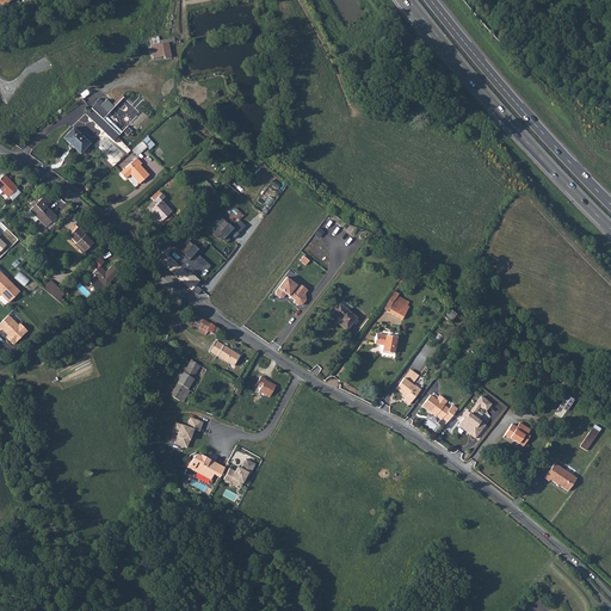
[(167,43),(149,47),(153,59),(164,56),(165,59),(171,57),(167,43)]
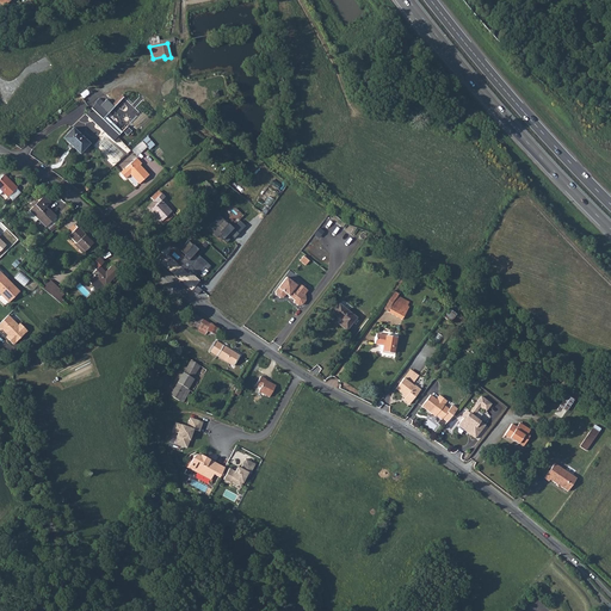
[(100,99),(85,115),(112,141),(122,131),(125,127),(121,122),(135,109),(137,111),(141,107),(134,102),(130,105),(128,102),(130,99),(127,96),(119,103),(118,102),(113,106),(106,99),(103,102),(100,99)]
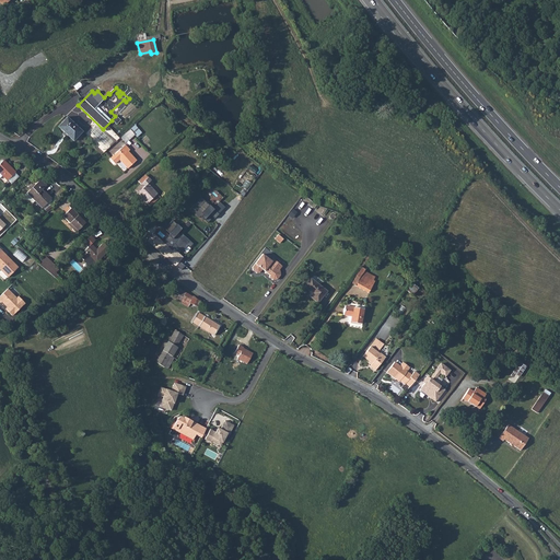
[(67,118),(58,128),(73,142),(82,132),(67,118)]
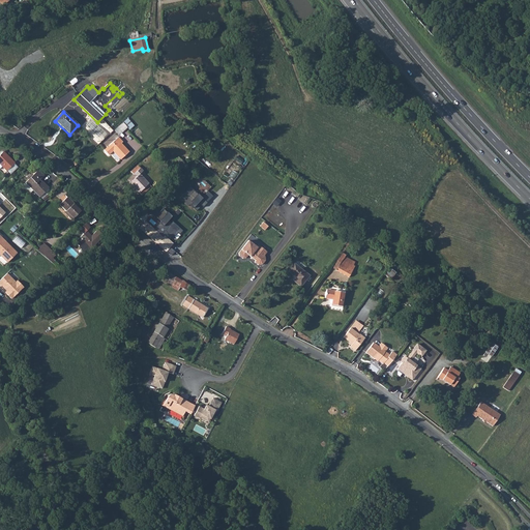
[(122,123),(118,128),(122,134),(128,128),(123,123),(122,123)]
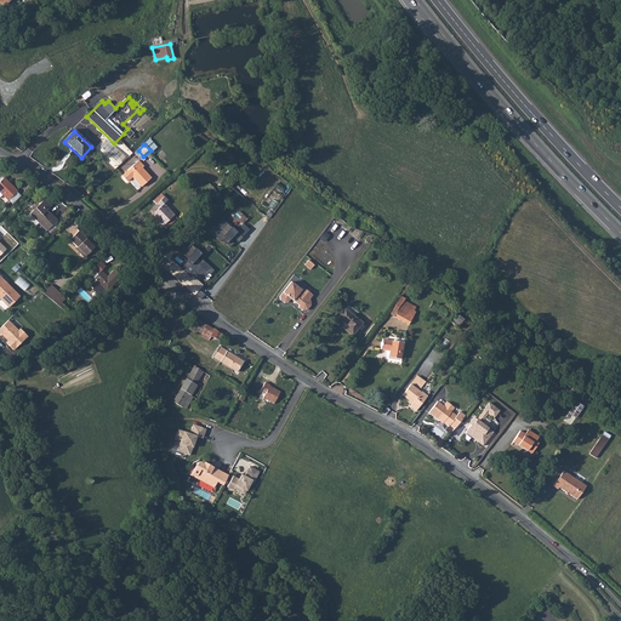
[(137,161),(120,176),(125,182),(130,178),(138,187),(149,178),(141,169),(142,166),(137,161)]
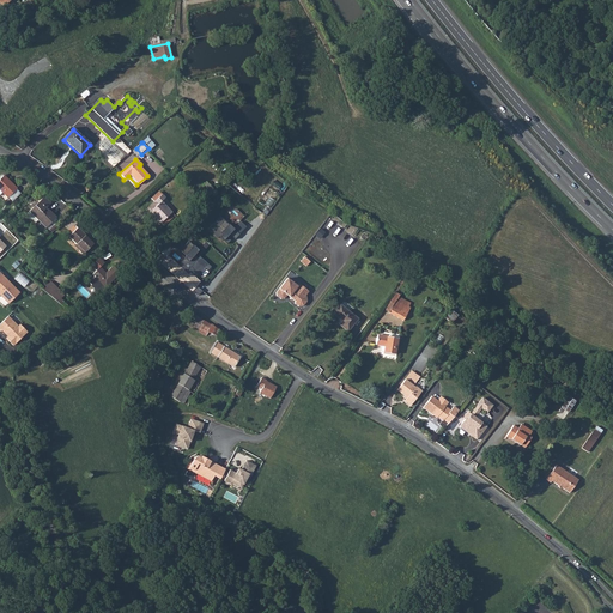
[(16,188),(8,181),(7,182),(1,176),(0,176),(0,192),(6,198),(16,188)]
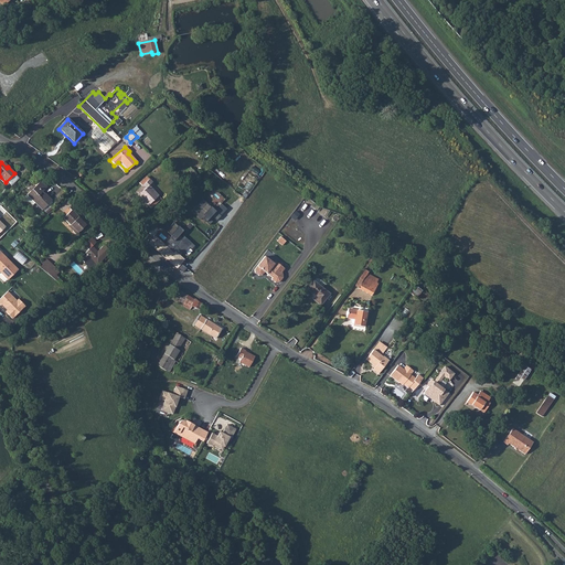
[(189,168),(178,178),(184,183),(194,173),(189,168)]
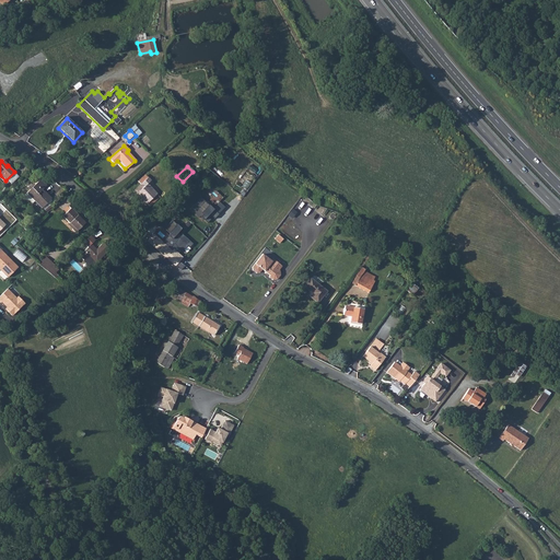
[(143,188),(137,195),(146,205),(155,196),(147,185),(151,182),(148,178),(140,185),(143,188)]
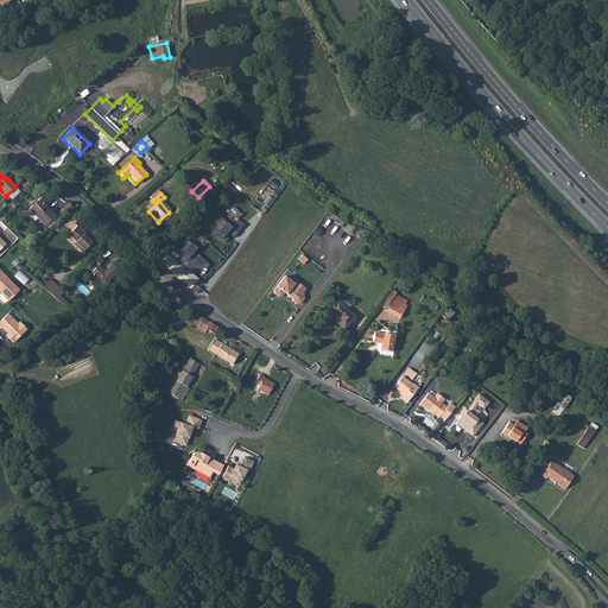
[(38,220),(46,227),(57,216),(49,209),(48,210),(45,208),(51,202),(44,195),(26,214),(35,222),(38,220)]
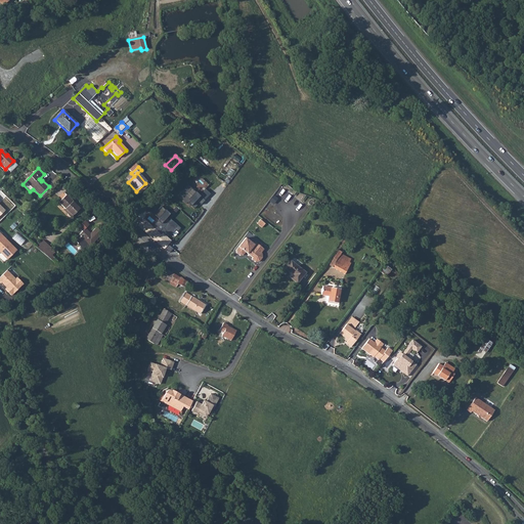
[(125,179),(128,182),(134,176),(131,173),(128,176),(125,179)]
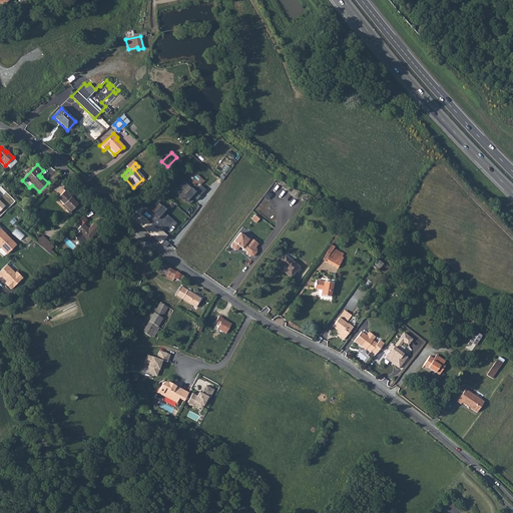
[(64,209),(68,213),(72,210),(75,210),(76,209),(77,208),(76,206),(79,203),(75,200),(74,201),(71,198),(72,197),(66,190),(57,198),(63,204),(66,207),(64,209)]
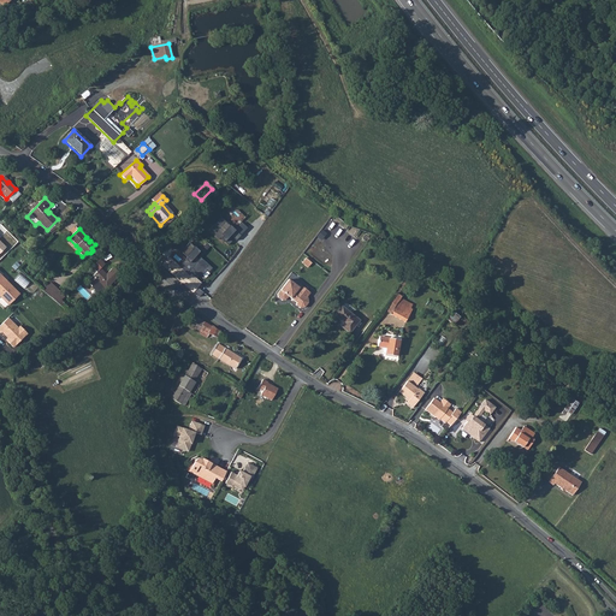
[(319,247),(317,252),(330,261),(333,256),(319,247)]
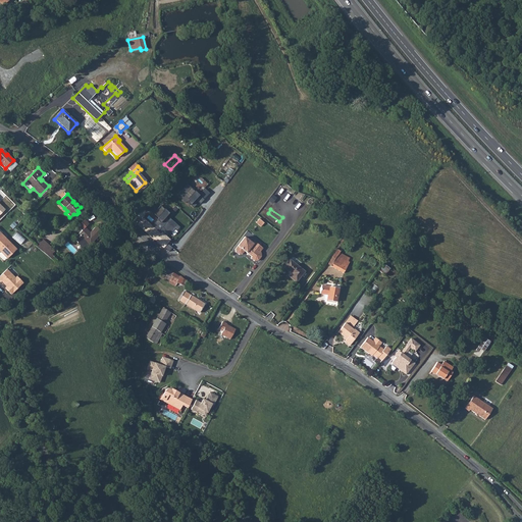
[(141,221),(138,224),(149,235),(163,247),(170,240),(162,232),(161,233),(150,223),(153,220),(145,213),(142,216),(141,215),(138,218),(141,221)]
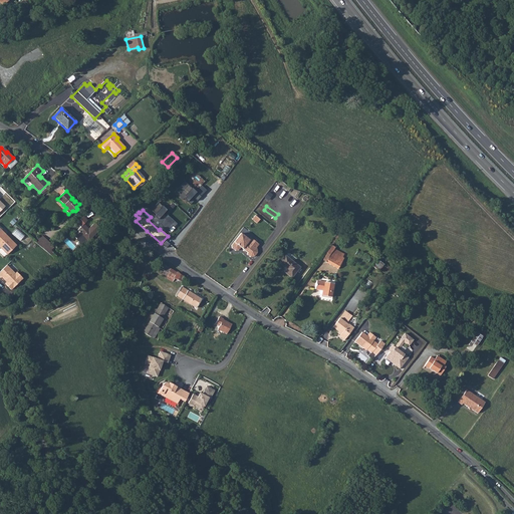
[(100,230),(94,224),(88,229),(86,227),(84,225),(73,234),(77,239),(82,234),(86,239),(88,241),(100,230)]
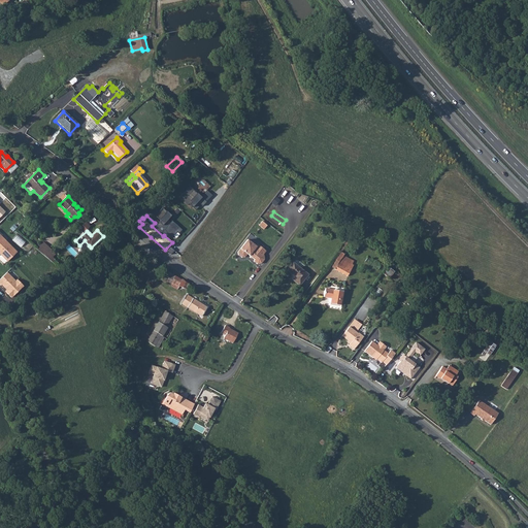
[(12,239),(22,248),(27,241),(18,234),(12,239)]
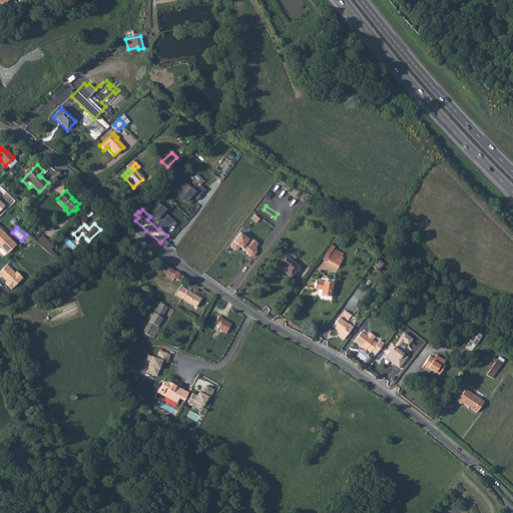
[(14,244),(0,228),(0,247),(5,252),(14,244)]
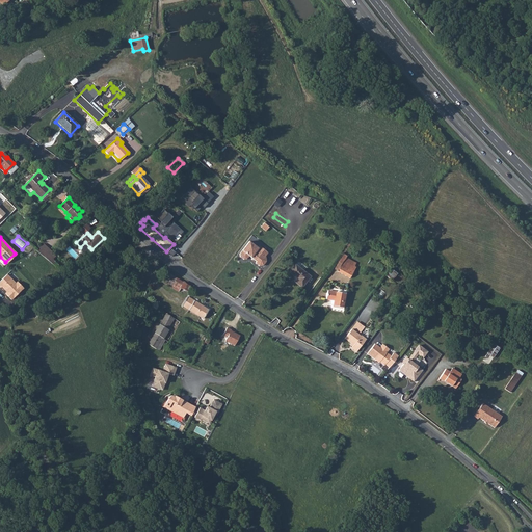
[(249,241),(240,254),(240,257),(244,260),(246,259),(249,256),(257,262),(256,263),(260,266),(264,265),(267,261),(266,258),(265,257),(268,253),(260,246),(258,248),(249,241)]
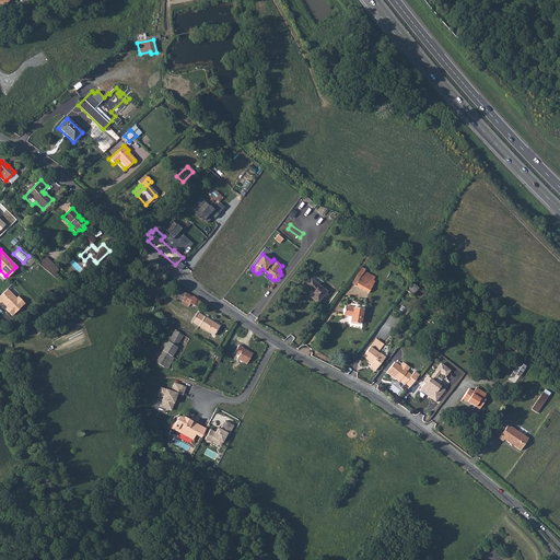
[(47,258),(50,261),(51,260),(46,255),(38,261),(41,265),(47,258)]
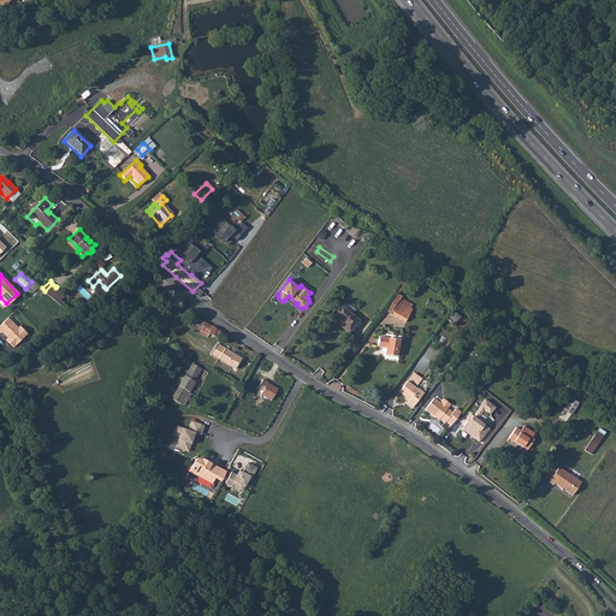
[(59,289),(57,286),(55,288),(52,284),(45,291),(52,296),(59,289)]
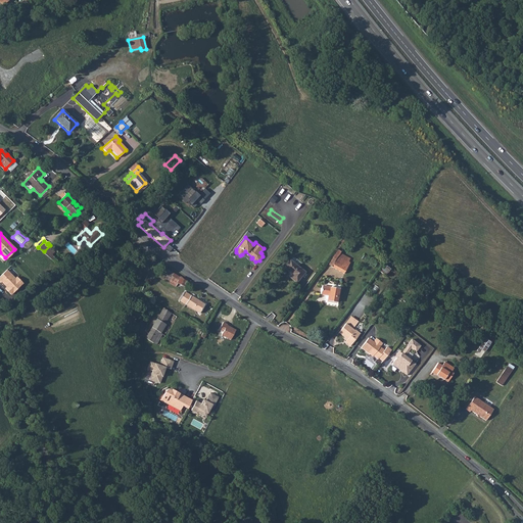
[(55,250),(50,245),(44,251),(50,256),(55,250)]
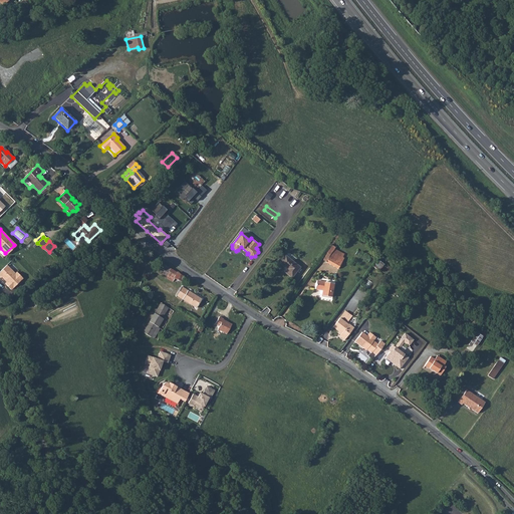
[(329,255),(331,252),(328,250),(323,260),(326,262),(329,255)]
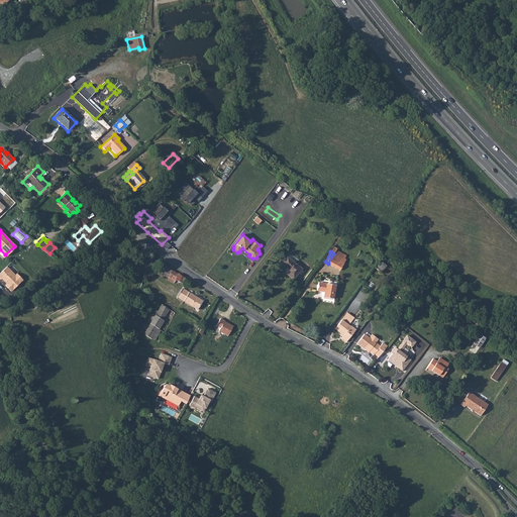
[(289,271),(287,274),(294,279),(302,269),(287,256),(281,265),(287,270),(288,269),(289,271)]
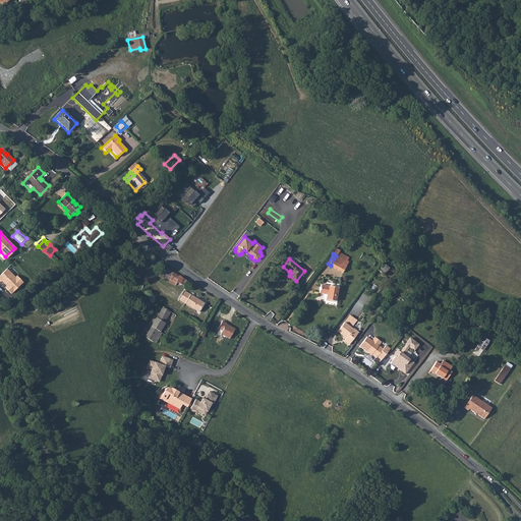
[(331,266),(343,273),(347,266),(345,265),(347,261),(342,258),(340,262),(334,258),(331,266)]
